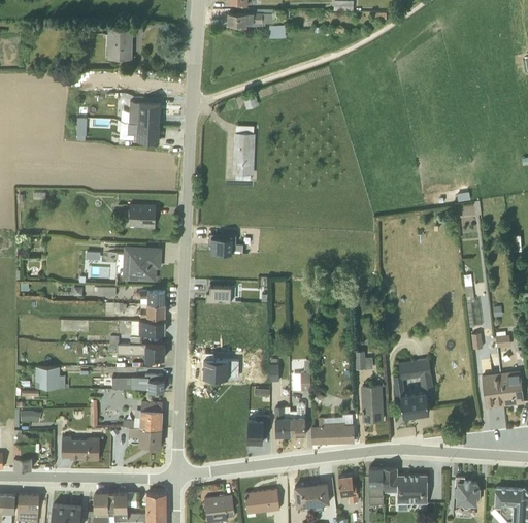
[(353,12),(353,1),(334,1),(333,11),(353,12)]
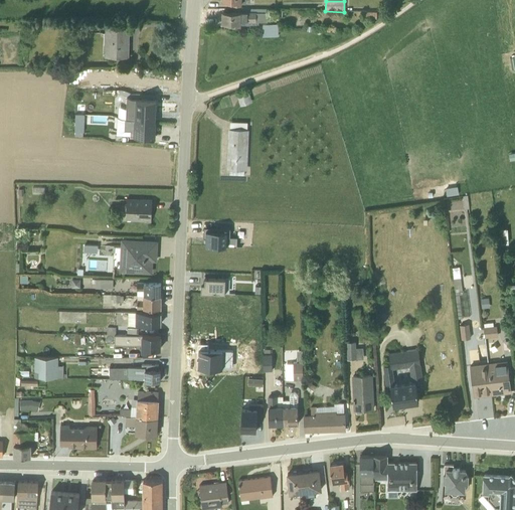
[(223,13),(222,24),(230,24),(230,25),(259,25),(259,22),(267,22),(267,10),(232,9),(232,13),(223,13)]
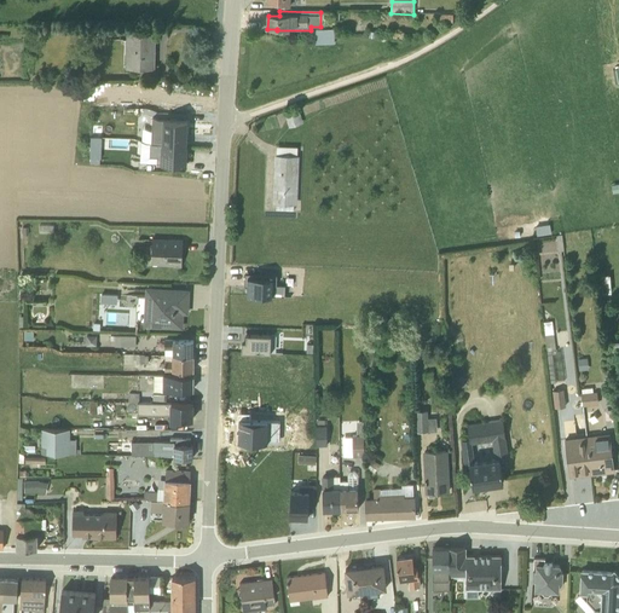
[(126,35),(125,74),(154,74),(155,36),(126,35)]
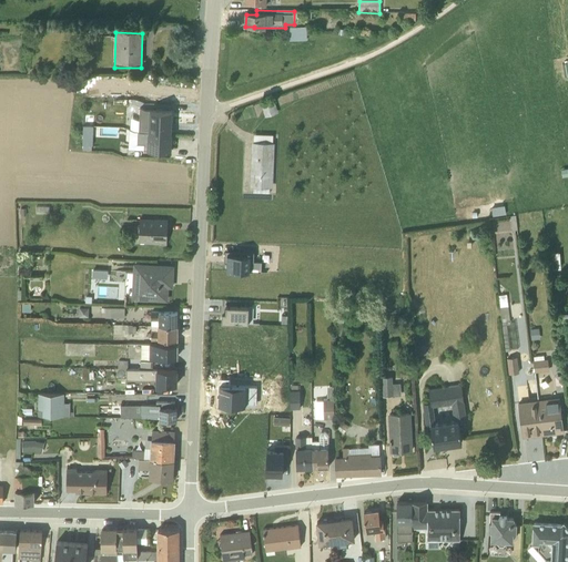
[(273,100),(261,104),(265,118),(277,114),(273,100)]
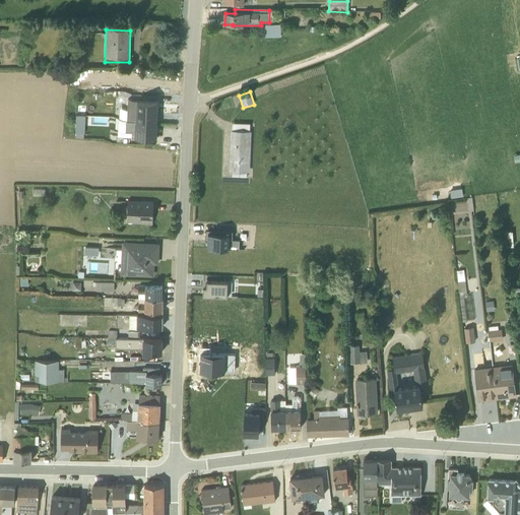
[(120,113),(120,122),(156,123),(157,103),(128,102),(128,113),(120,113)]
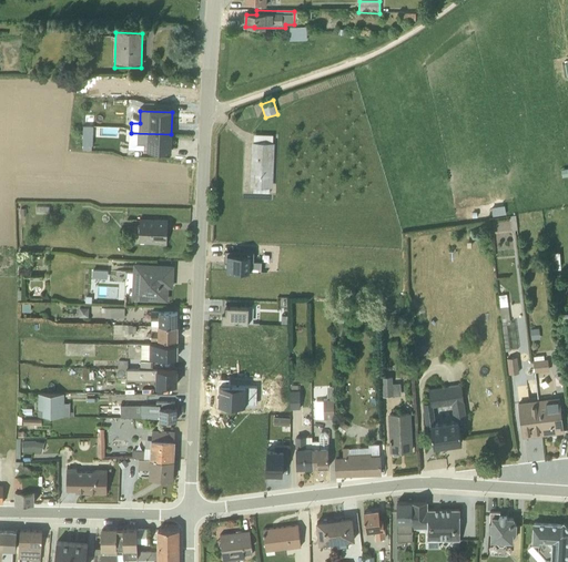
[(84,130),(83,151),(93,151),(93,130),(84,130)]
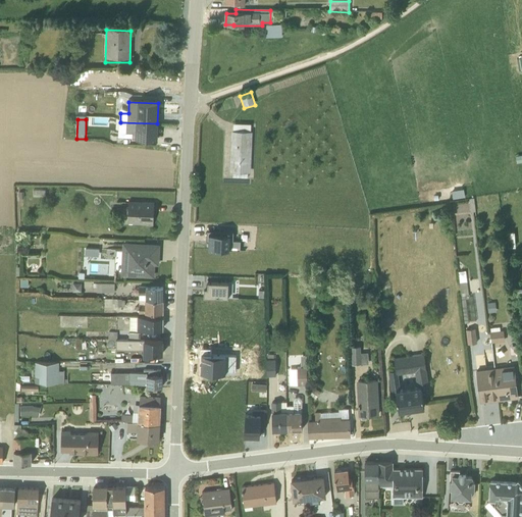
[(157,132),(157,123),(120,122),(118,122),(118,138),(156,140),(157,132)]
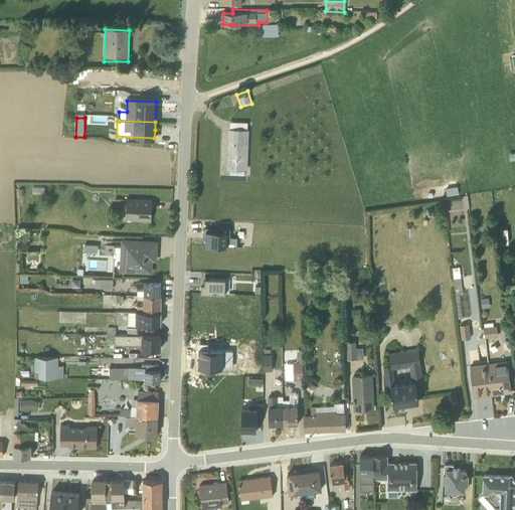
[(248,131),(248,130),(247,130),(247,123),(229,123),(229,127),(228,127),(228,130),(226,170),(229,170),(229,175),(244,175),(244,170),(246,171),(248,131)]
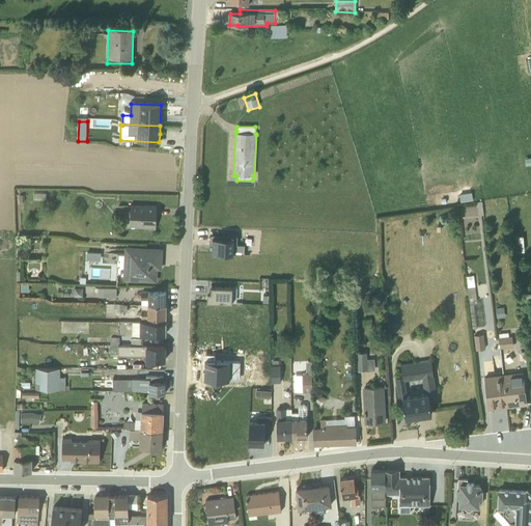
[(471,193),(459,195),(460,203),(472,201),(471,193)]
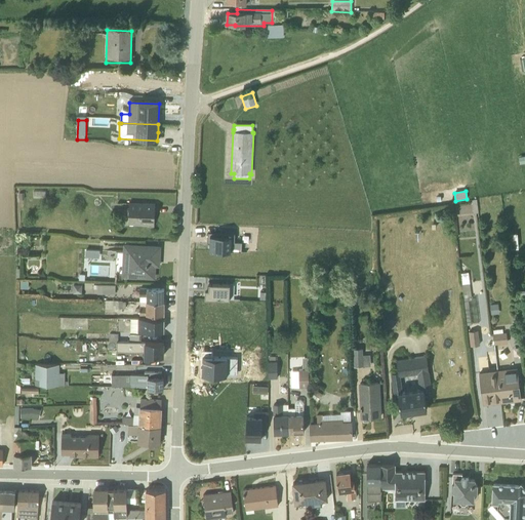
[(155,205),(129,204),(128,225),(147,226),(147,228),(154,228),(155,205)]
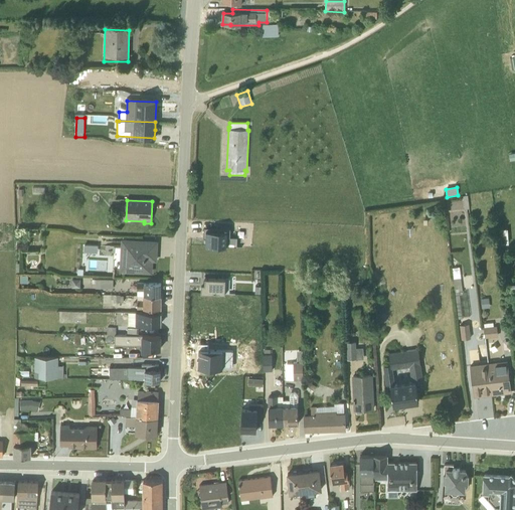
[(499,229),(498,229),(498,230),(498,235),(499,235),(500,240),(499,240),(500,250),(502,251),(509,250),(507,229),(506,229),(506,228),(499,229)]
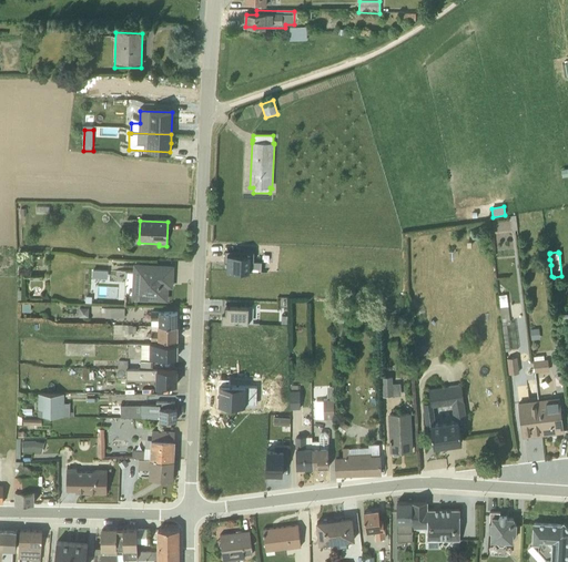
[(133,265),(132,300),(168,303),(169,289),(173,289),(173,267),(133,265)]
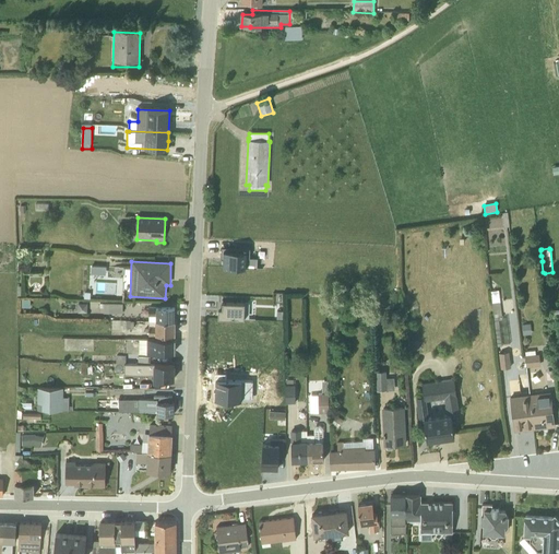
[(497,345),(509,344),(510,344),(506,317),(501,318),(499,291),(489,292),(497,345)]
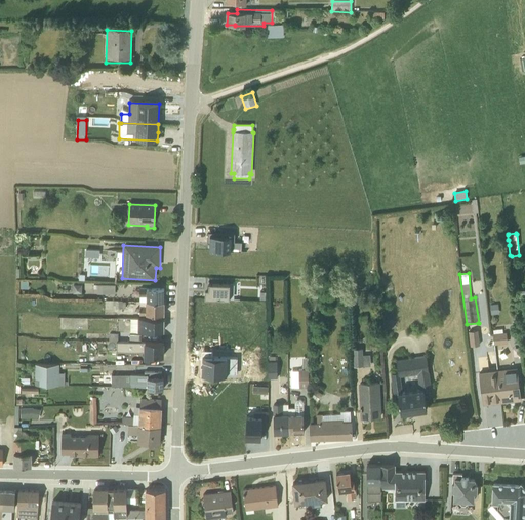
[(231,298),(231,284),(210,284),(210,290),(207,290),(206,298),(231,298)]
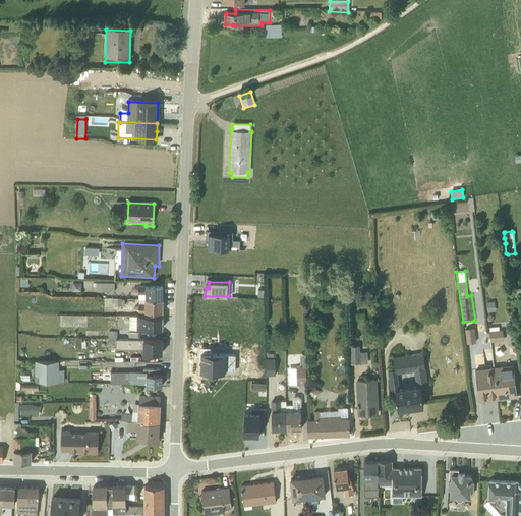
[(114,283),(97,283),(97,292),(114,292),(114,283)]
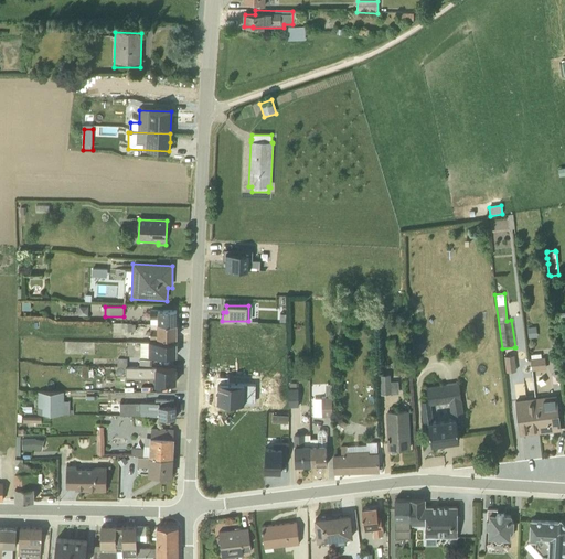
[(80,308),(80,316),(88,316),(88,308),(80,308)]
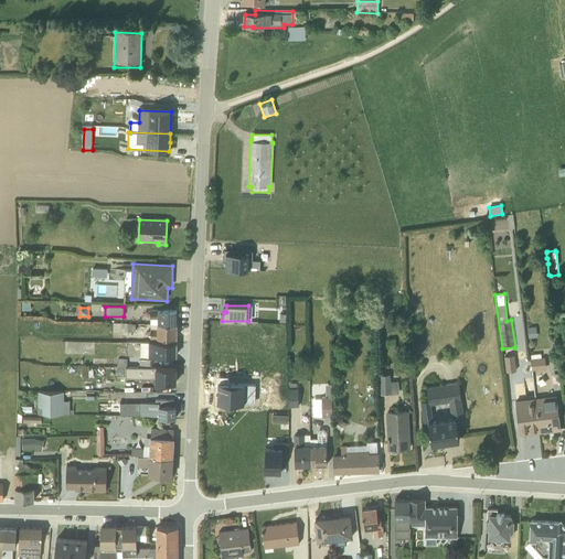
[(151,310),(150,325),(177,325),(177,311),(151,310)]
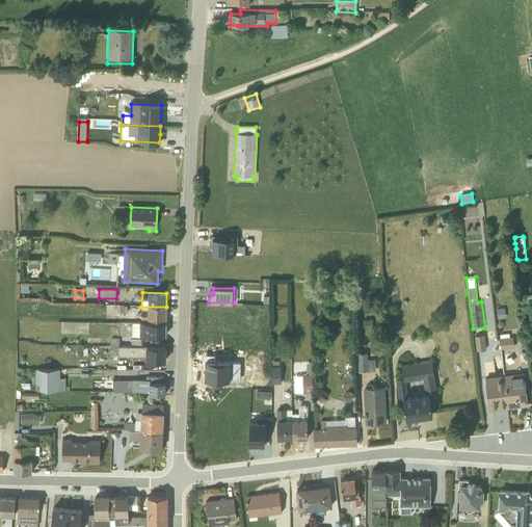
[(139,313),(139,317),(141,317),(141,319),(148,319),(166,319),(166,307),(141,307),(141,313),(139,313)]
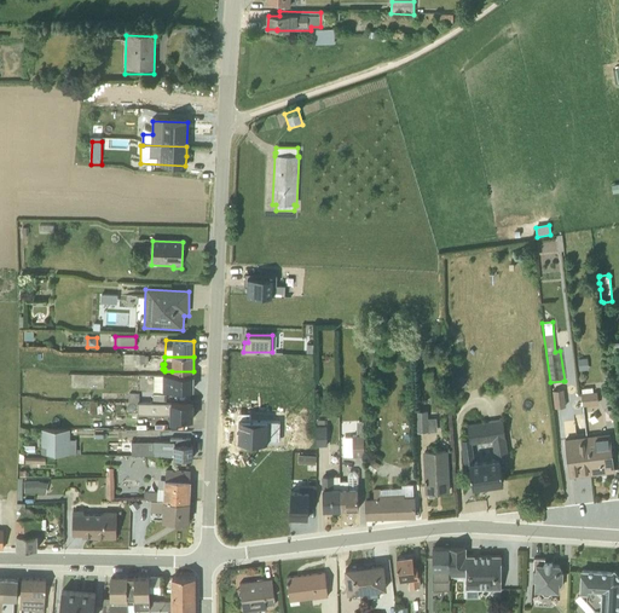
[(586,359),(577,360),(578,370),(589,369),(586,359)]
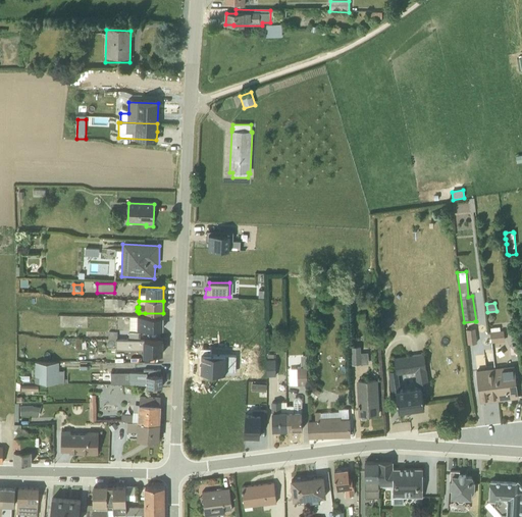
[(131,317),(129,330),(154,331),(154,329),(162,329),(163,318),(131,317)]
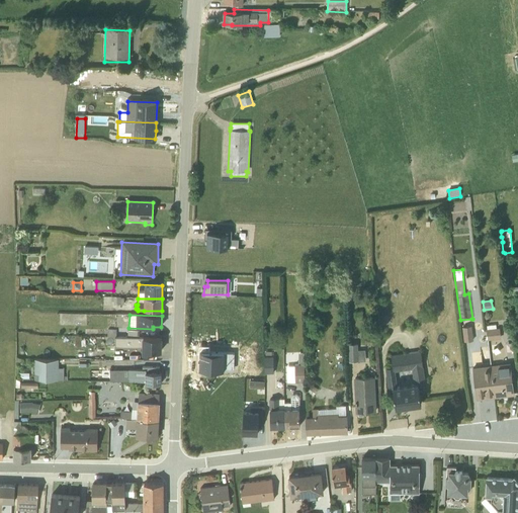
[(470,326),(462,327),(464,341),(472,340),(470,326)]
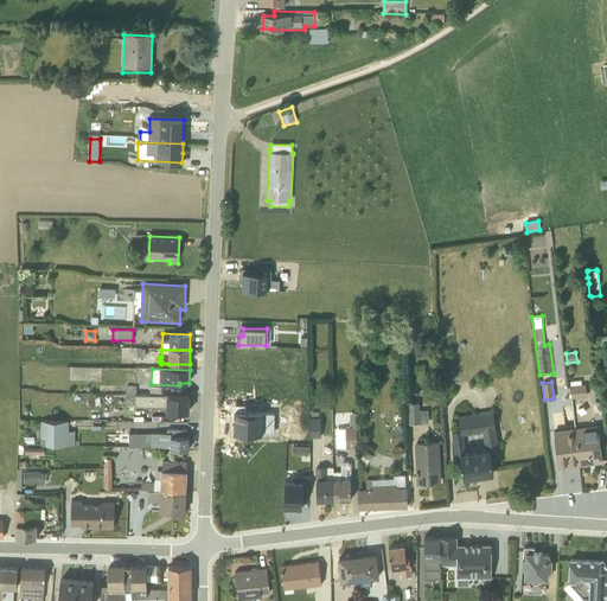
[(570,387),(572,398),(587,396),(585,384),(570,387)]
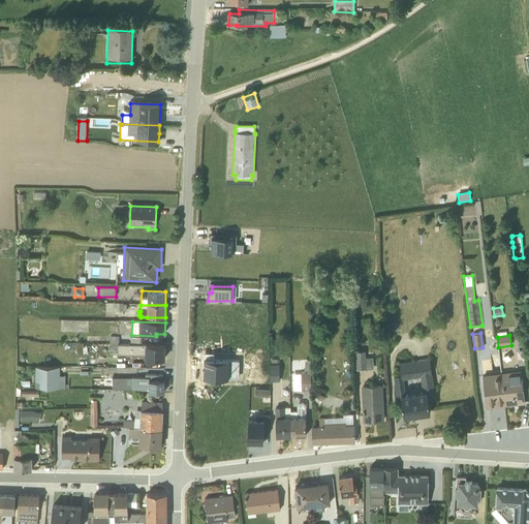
[(118,345),(118,355),(146,356),(146,362),(155,362),(155,360),(164,360),(164,346),(142,345),(130,345),(118,345)]
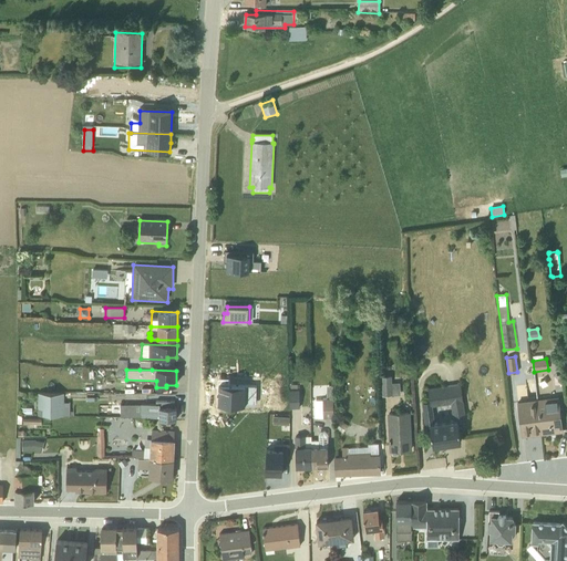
[(401,382),(393,382),(393,375),(383,375),(382,394),(401,394),(401,382)]
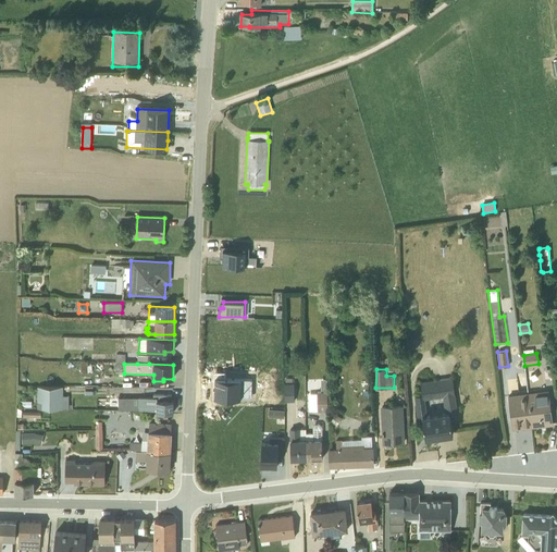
[(457,412),(452,378),(420,382),(422,395),(415,397),(418,417),(422,417),(425,439),(453,434),(449,414),(457,413),(457,412)]
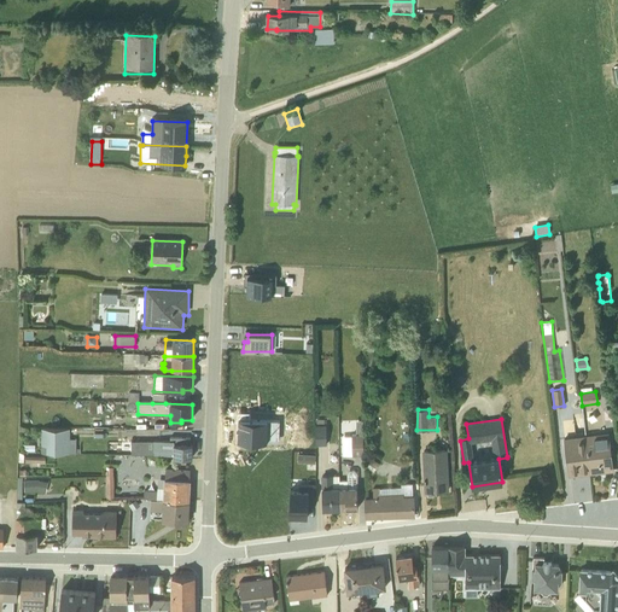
[(315,426),(316,447),(326,446),(326,426),(324,426),(324,420),(316,420),(316,426),(315,426)]
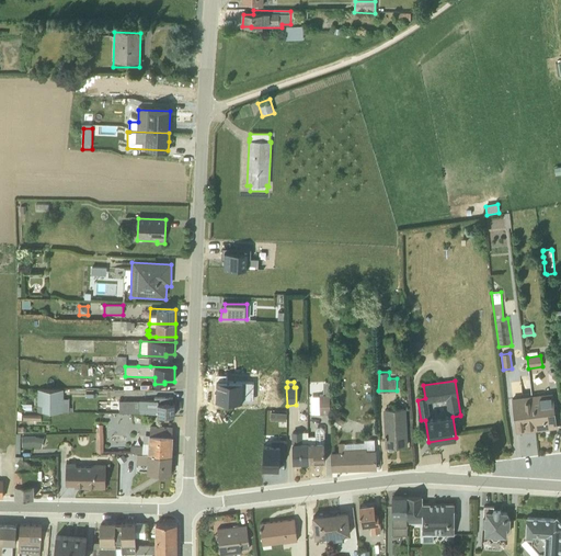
[(311,415),(320,415),(330,415),(329,383),(323,383),(323,396),(320,396),(320,397),(310,398),(311,415)]
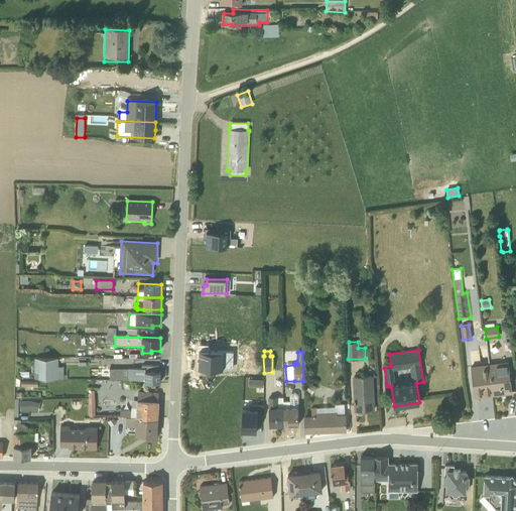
[(59,367),(59,358),(35,359),(36,379),(66,378),(65,367),(59,367)]
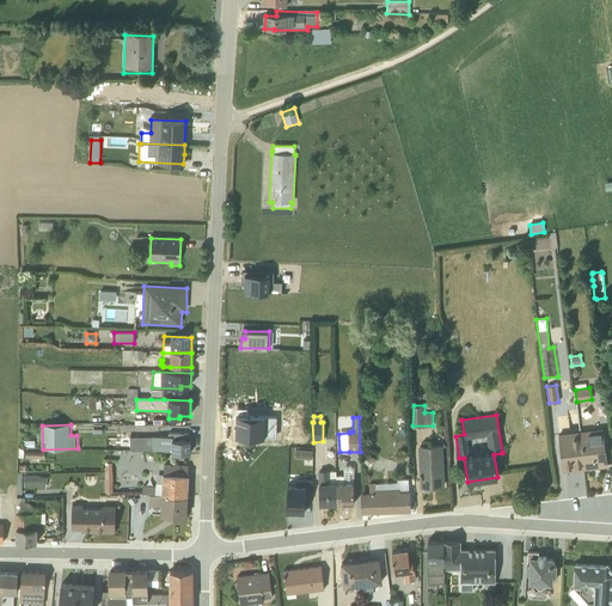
[(585,469),(606,465),(600,429),(580,432),(585,469)]
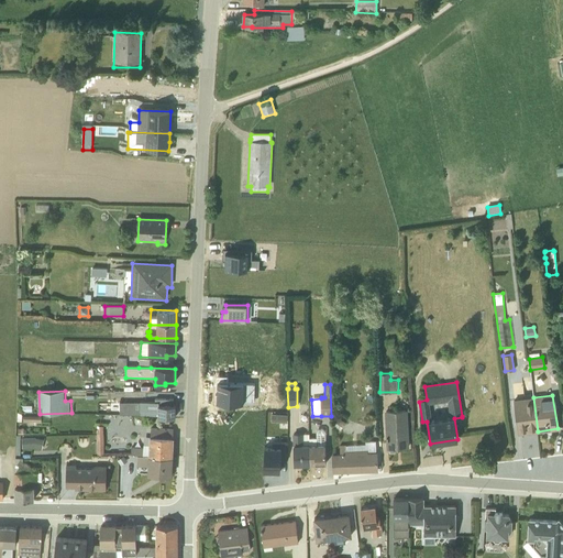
[(538,431),(533,397),(514,400),(518,434),(538,431)]
